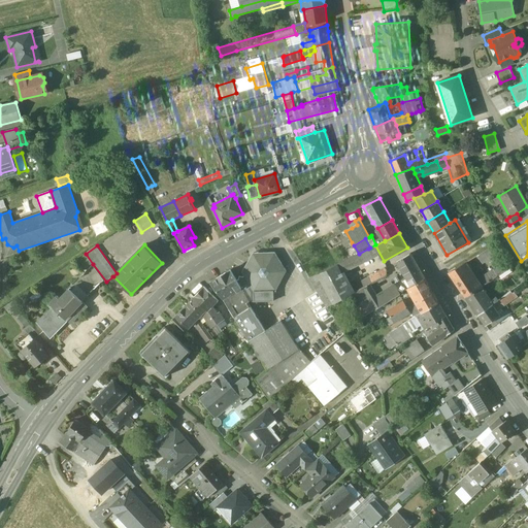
[(491,246),(476,255),(482,262),(495,253),(491,246)]
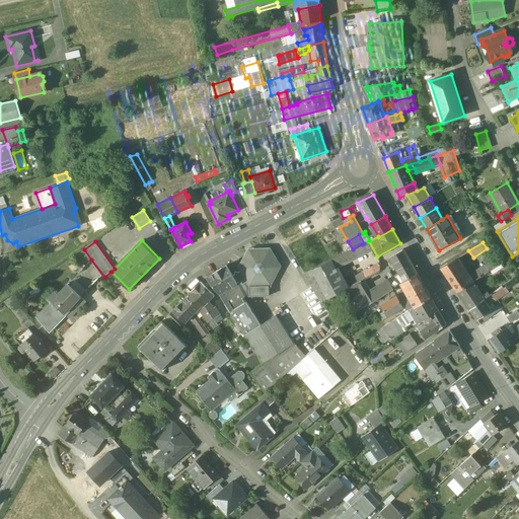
[(353,249),(352,249),(332,260),(337,268),(350,262),(349,260),(352,257),(365,251),(362,244),(353,249)]
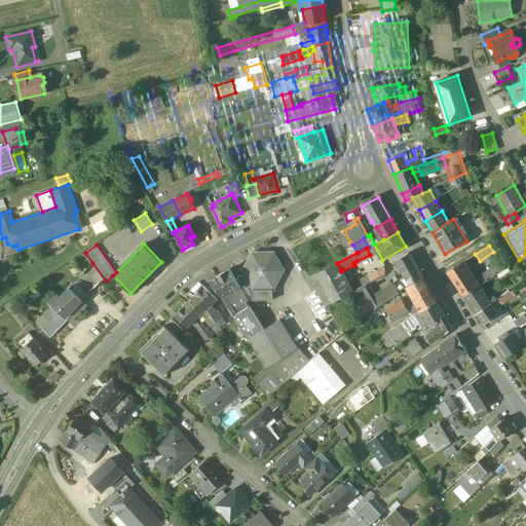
[(252,252),(241,271),(243,275),(241,276),(239,275),(238,278),(236,279),(240,287),(250,300),(272,300),(272,290),(275,290),(274,289),(286,270),(277,257),(274,251),(252,252)]
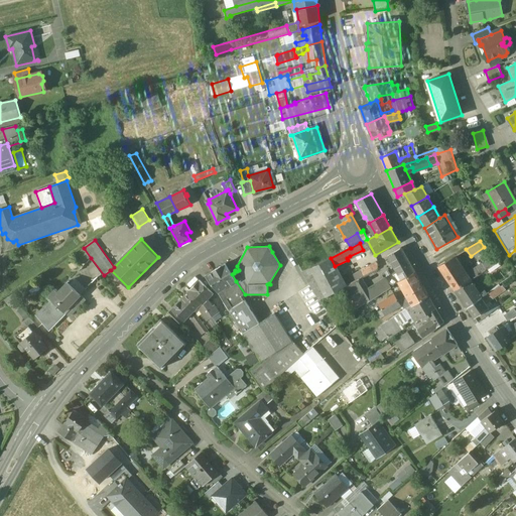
[(91,258),(84,248),(75,254),(83,266),(91,258)]
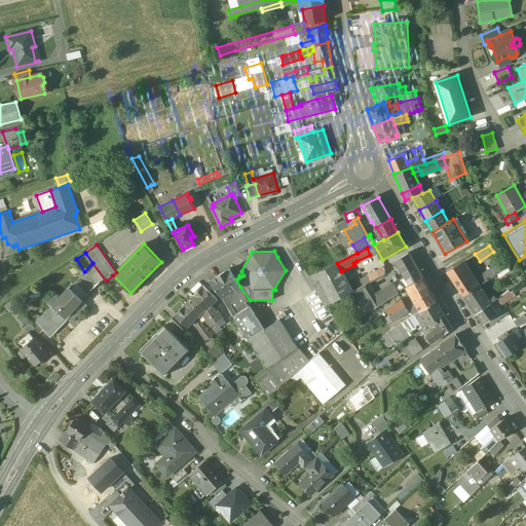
[(409,253),(395,261),(410,287),(423,277),(409,253)]
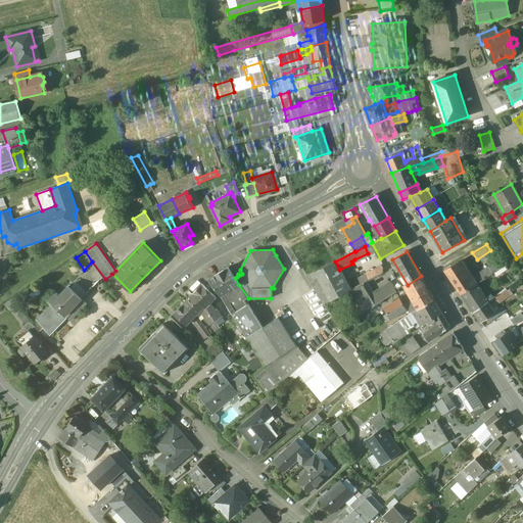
[(461,259),(444,270),(450,278),(467,270),(462,263),(461,259)]
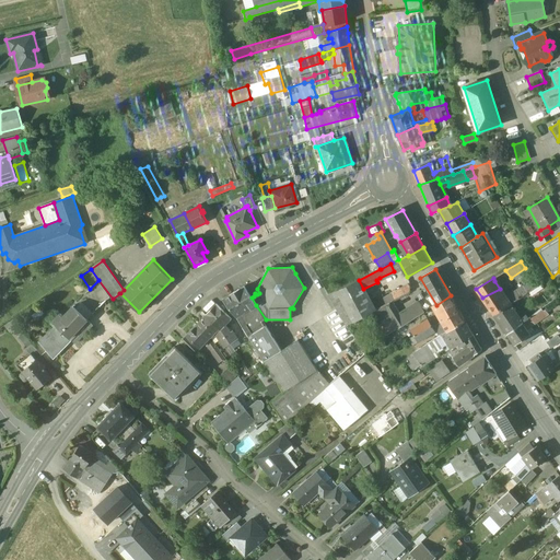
[(359,280),(328,295),(346,327),(373,312),(374,311),(368,298),(363,289),(359,280)]
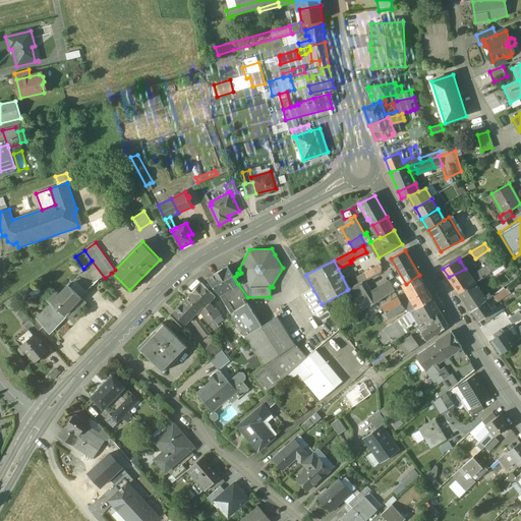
[(496,261),(475,275),(475,278),(473,280),(475,283),(490,272),(500,266),(496,261)]
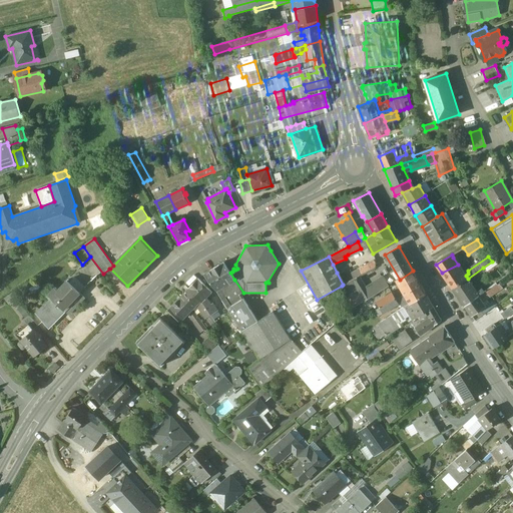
[(348,266),(337,273),(343,285),(351,281),(360,276),(376,267),(376,263),(375,261),(369,264),(368,264),(352,273),(348,266)]
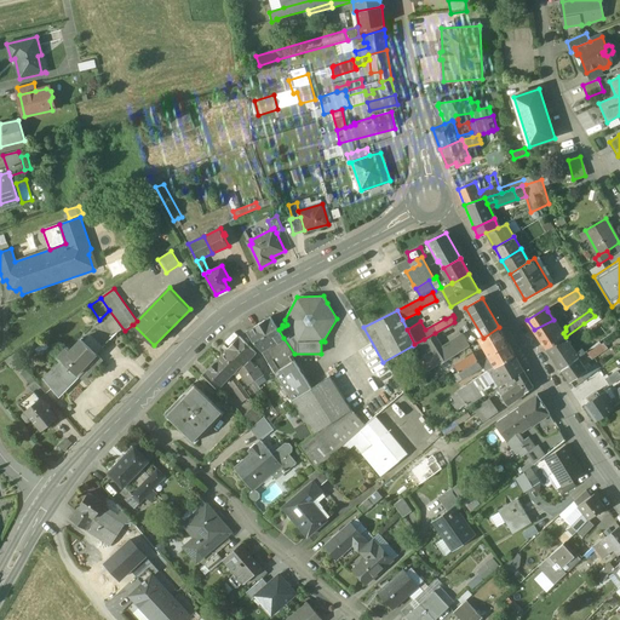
[(279,329),(271,317),(248,332),(262,350),(276,342),(277,343),(283,338),(279,329)]
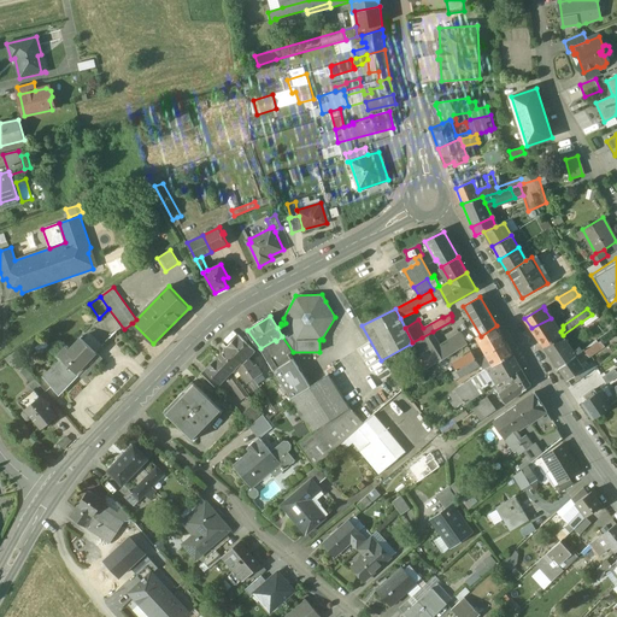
[(551,318),(532,328),(545,347),(563,335),(560,331),(551,318)]
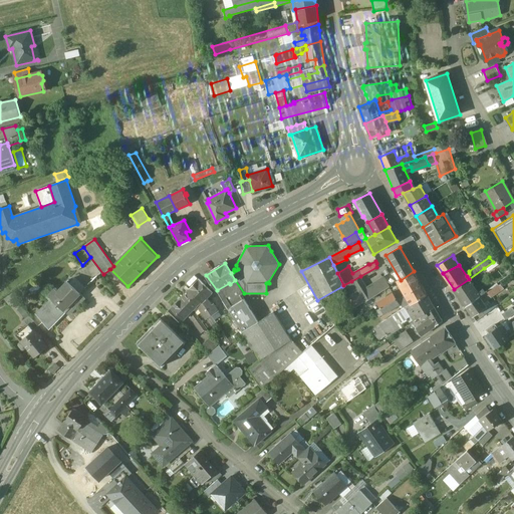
[(484,268),(469,279),(472,283),(481,280),(489,275),(484,268)]
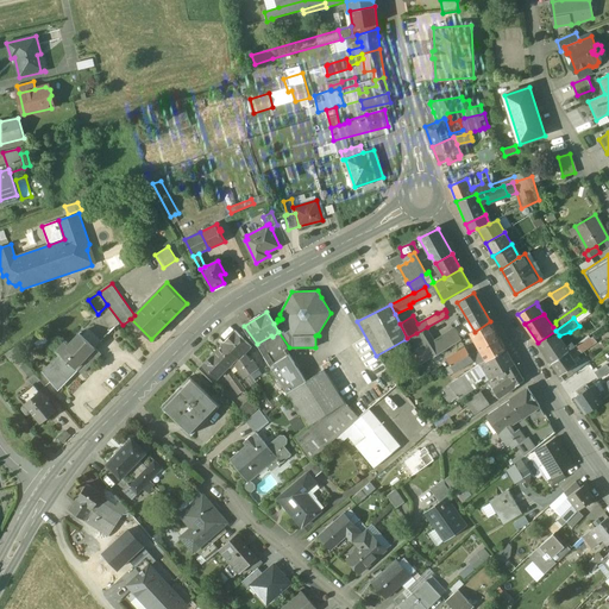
[(475,332),(471,333),(481,350),(500,338),(490,321),(475,332)]
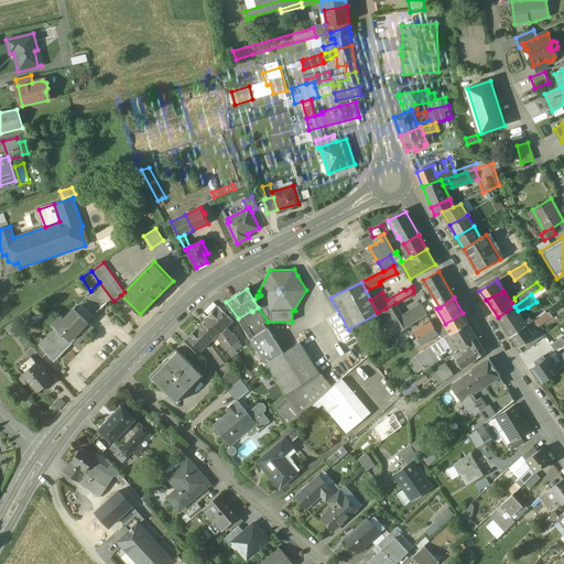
[(386,308),(376,314),(381,322),(391,316),(401,332),(427,315),(421,305),(403,316),(396,303),(386,308)]
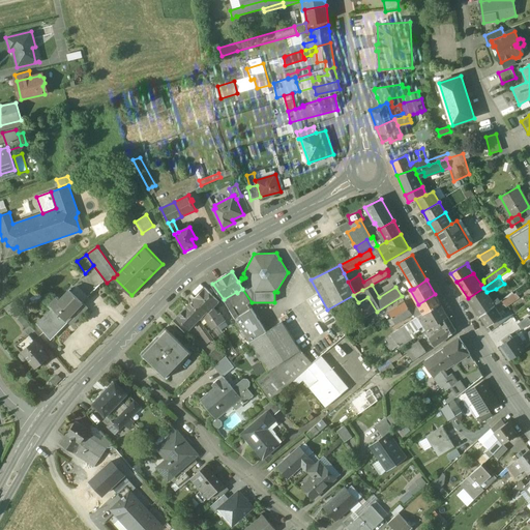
[(218,300),(205,287),(196,298),(209,311),(212,307),(215,303),(218,300)]
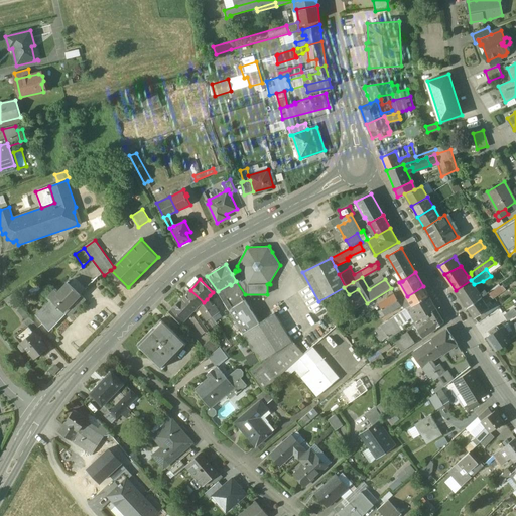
[(471,280),(456,290),(468,307),(481,297),(482,297),(474,284),(471,280)]
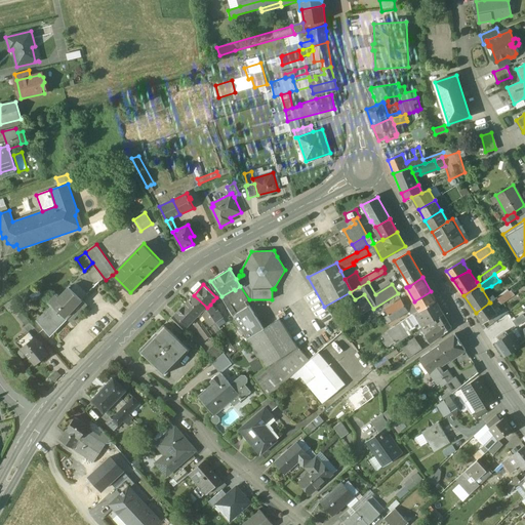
[(240,286),(235,290),(234,289),(221,296),(227,306),(231,304),(237,314),(249,306),(246,301),(249,299),(240,286)]
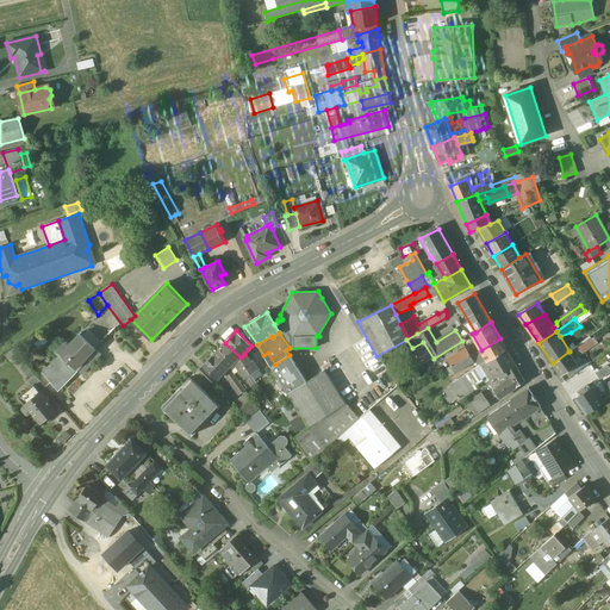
[(80,334),(43,372),(56,388),(76,368),(95,348),(80,334)]
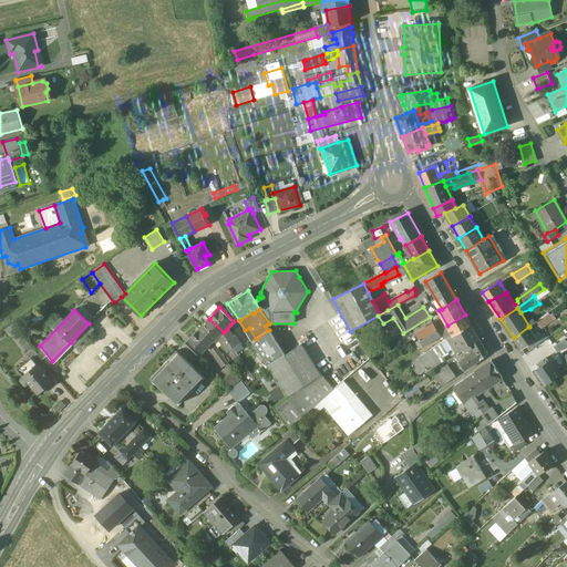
[(548,312),(529,327),(528,327),(532,331),(535,330),(536,330),(540,327),(542,329),(554,320),(550,316),(548,312)]
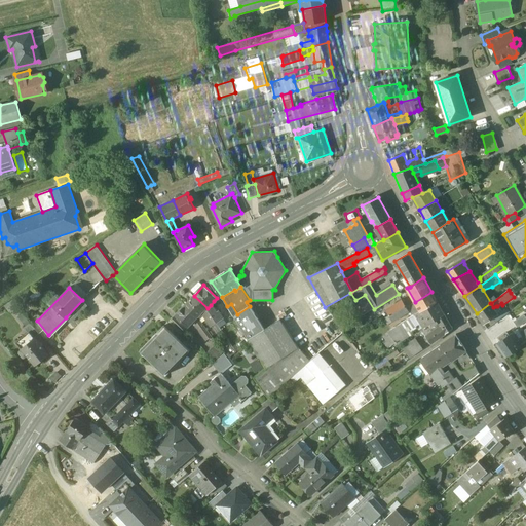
[(431,292),(415,302),(420,311),(421,311),(437,301),(431,292)]
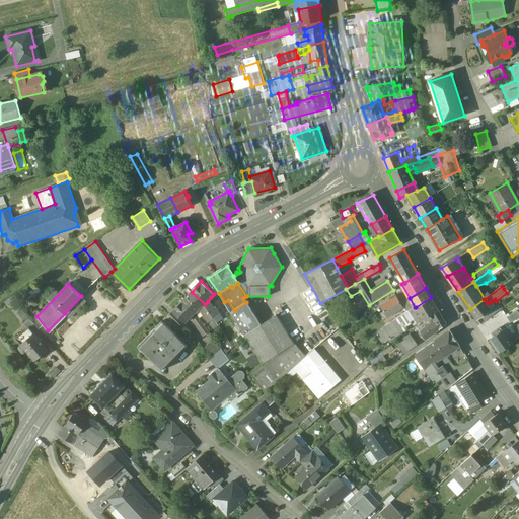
[(192,292),(182,300),(195,312),(199,308),(209,321),(214,318),(205,304),(192,292)]
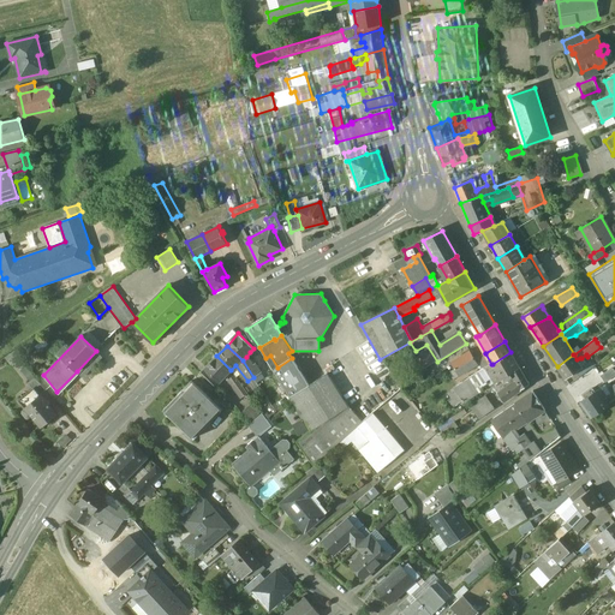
[(96,351),(77,371),(85,375),(102,357),(96,351)]
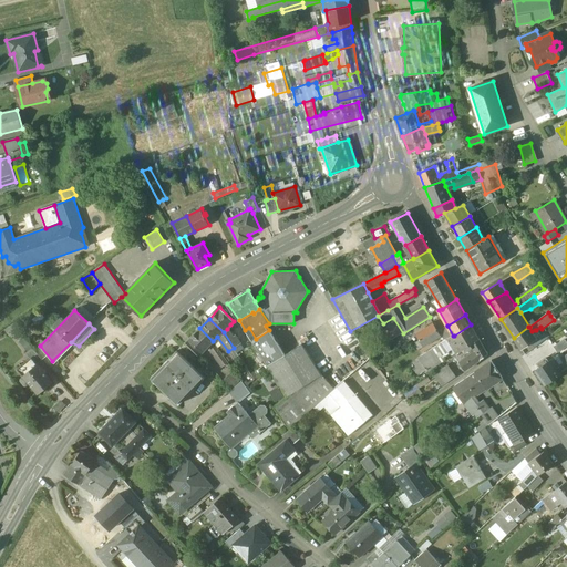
[(416,334),(416,336),(420,340),(420,341),(437,330),(434,325),(416,334)]
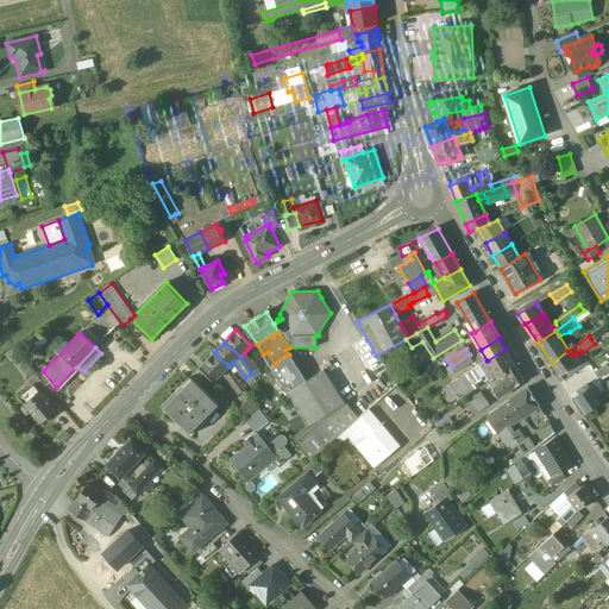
[(506,349),(488,360),(487,360),(482,363),(489,374),(493,381),(501,376),(501,378),(509,372),(507,369),(514,364),(506,349)]
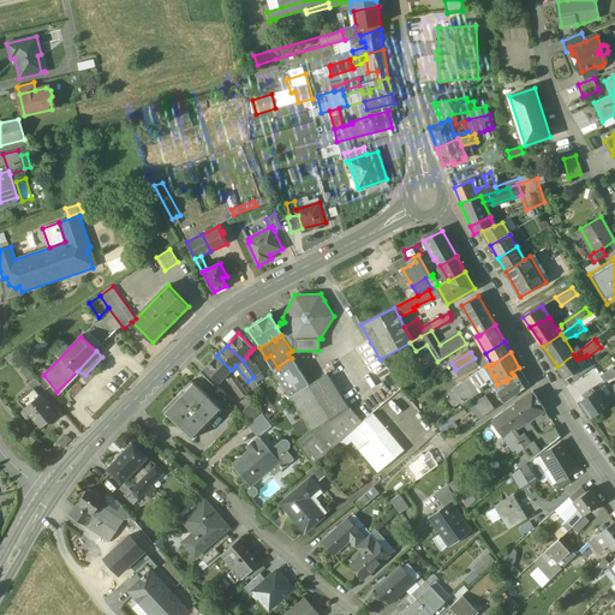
[(573,354),(557,366),(566,378),(577,371),(583,368),(577,359),(573,354)]
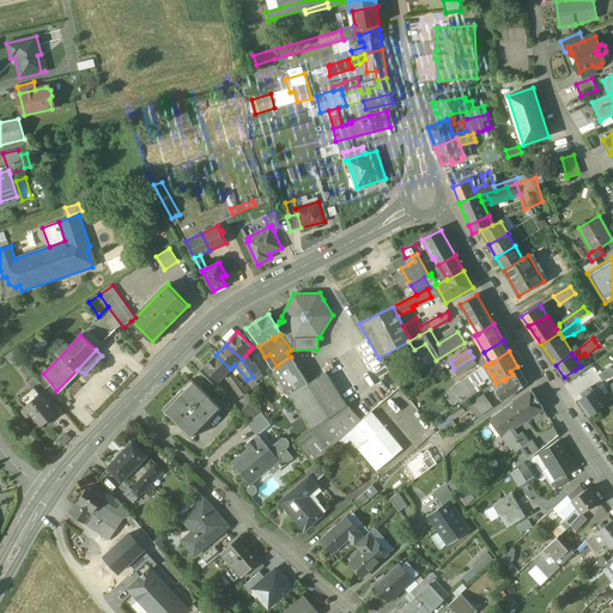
[(216,354),(205,366),(219,380),(225,374),(230,369),(216,354)]
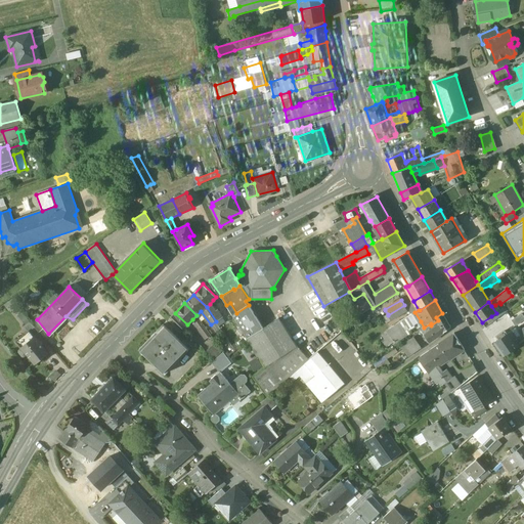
[(236,313),(230,303),(226,305),(232,315),(236,313)]
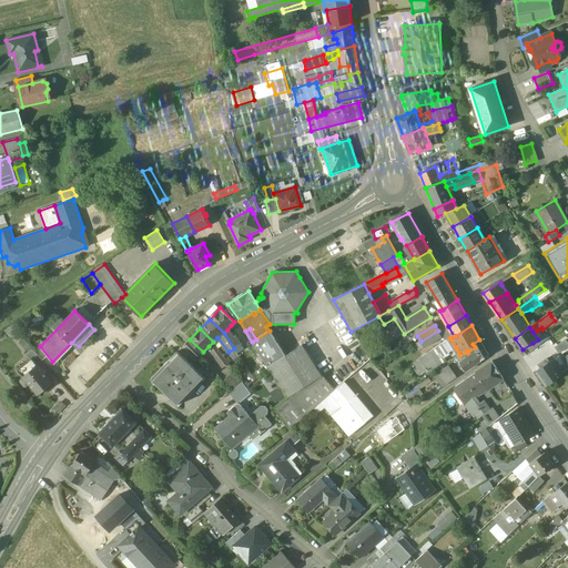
[(234,337),(230,331),(227,330),(224,333),(234,348),(241,344),(236,335),(234,337)]
